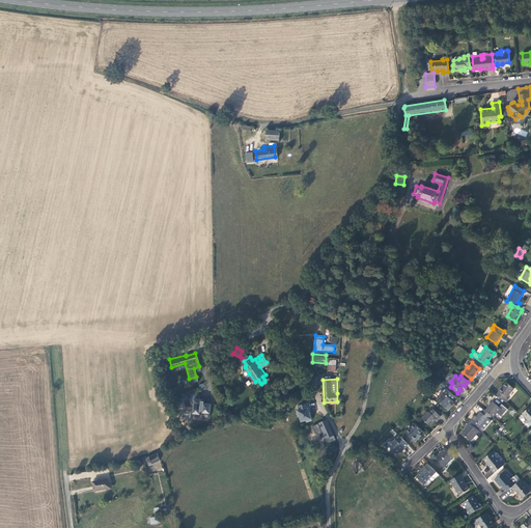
[(499,390),(496,394),(503,400),(506,397),(513,388),(505,382),(501,387),(500,386),(498,390),(499,390)]
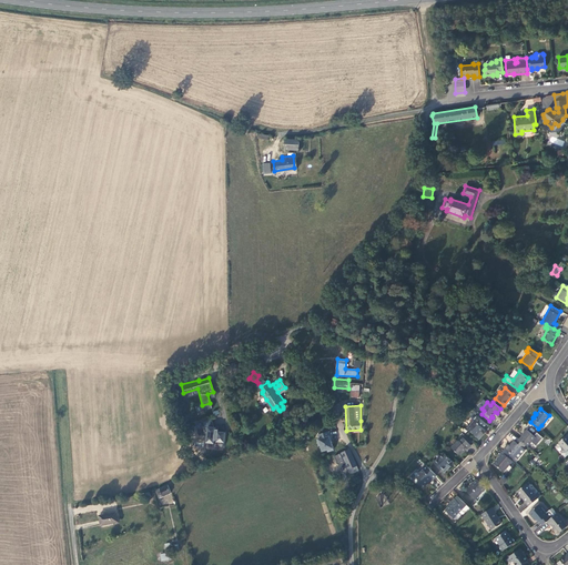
[(209,414),(200,416),(202,426),(205,426),(204,437),(211,437),(211,435),(214,436),(213,441),(221,442),(222,426),(216,426),(215,426),(212,426),(213,424),(213,422),(211,422),(209,414)]
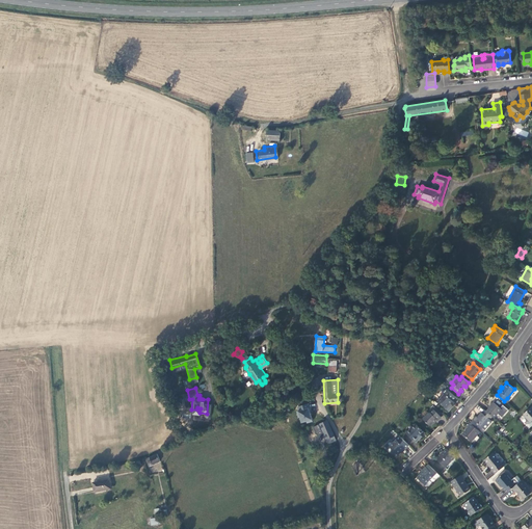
[(452,400),(455,397),(446,389),(443,393),(445,394),(441,398),(439,396),(435,400),(446,408),(451,401),(454,403),(455,402),(452,400)]
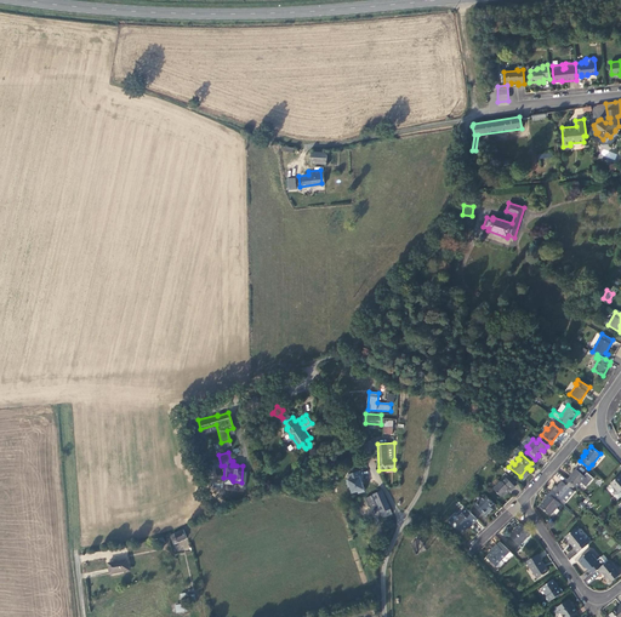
[(573,474),(568,480),(574,486),(576,487),(585,476),(575,469),(571,473),(573,474)]
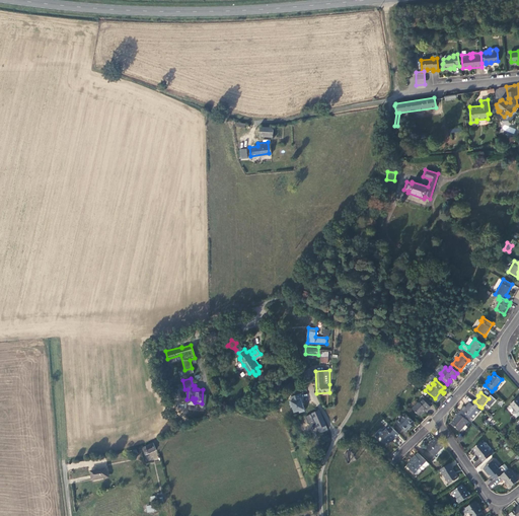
[(291,395),(279,399),(280,404),(292,400),(291,395)]
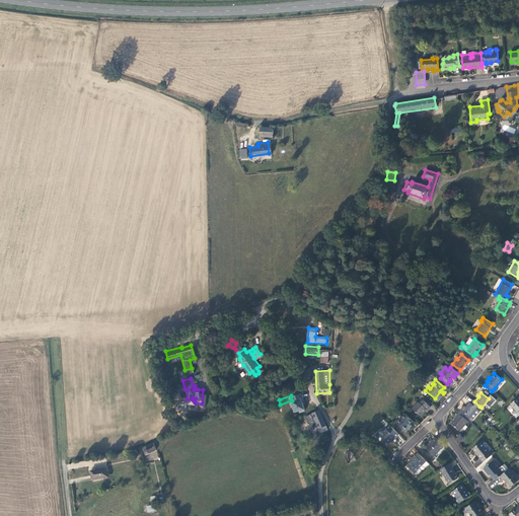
[(518,398),(517,397),(510,404),(517,412),(518,411),(518,398)]
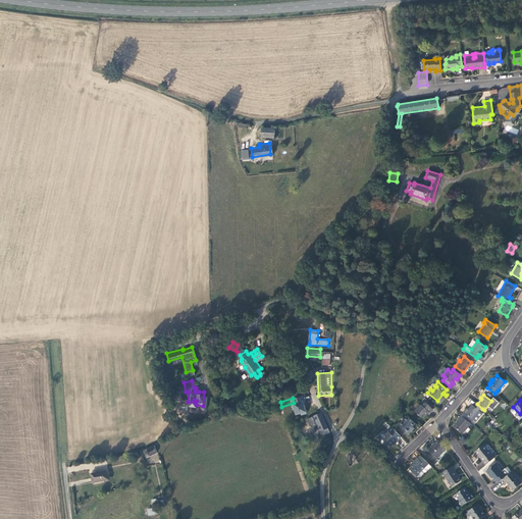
[(429,412),(432,409),(425,402),(422,405),(420,404),(414,410),(421,417),(424,417),(429,412)]
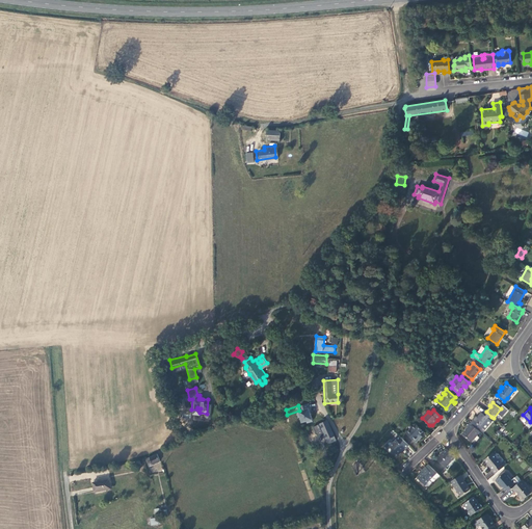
[(476,416),(470,423),(479,431),(482,428),(481,427),(488,419),(489,419),(491,417),(486,412),(484,410),(481,413),(481,412),(477,417),(476,416)]
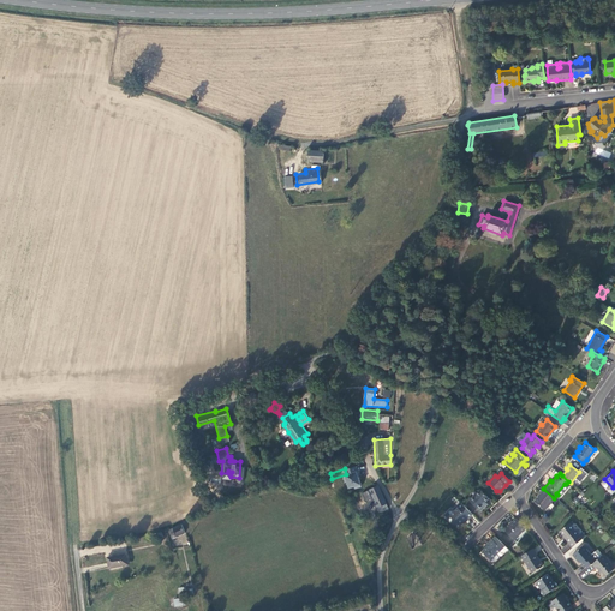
[(374,485),(364,489),(372,513),(382,508),(374,485)]
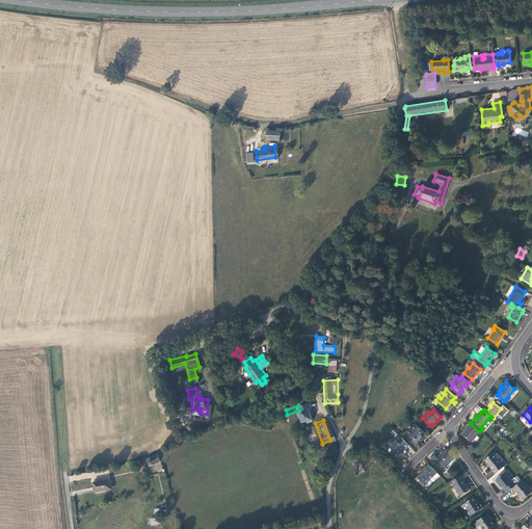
[(420,434),(423,430),(416,423),(406,433),(416,442),(422,435),(420,434)]
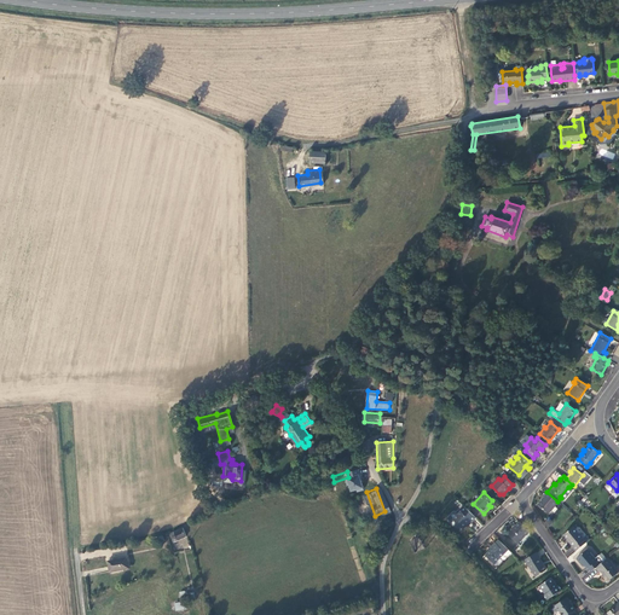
[(544,495),(538,504),(548,512),(557,502),(547,492),(543,495),(544,495)]
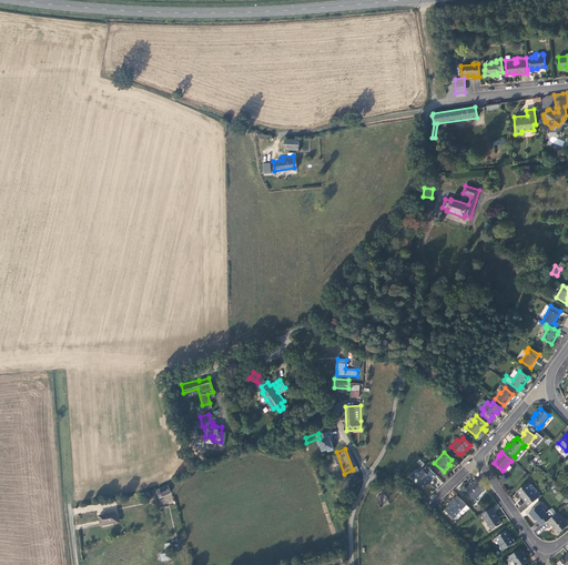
[(433,478),(436,475),(426,466),(419,472),(418,471),(416,471),(412,475),(412,477),(416,483),(419,481),(424,485),(430,478),(433,482),(434,481),(433,478)]
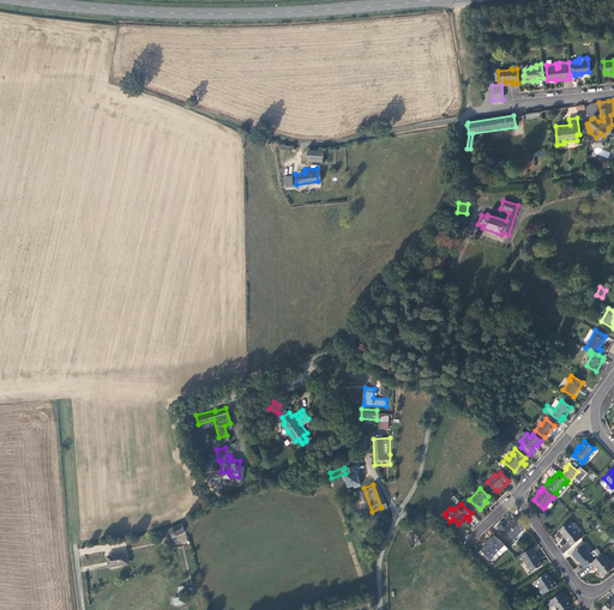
[(509,525),(504,530),(513,538),(517,533),(517,535),(524,526),(515,518),(511,521),(512,523),(509,525)]
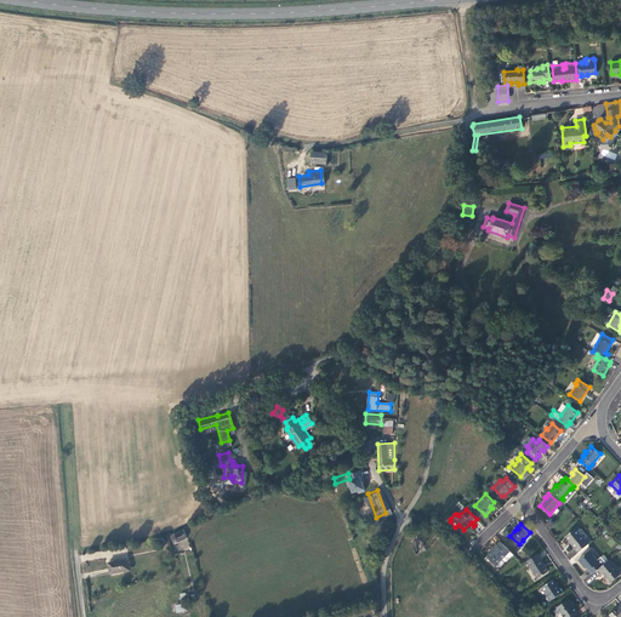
[(181,527),(167,532),(171,541),(183,536),(181,527)]
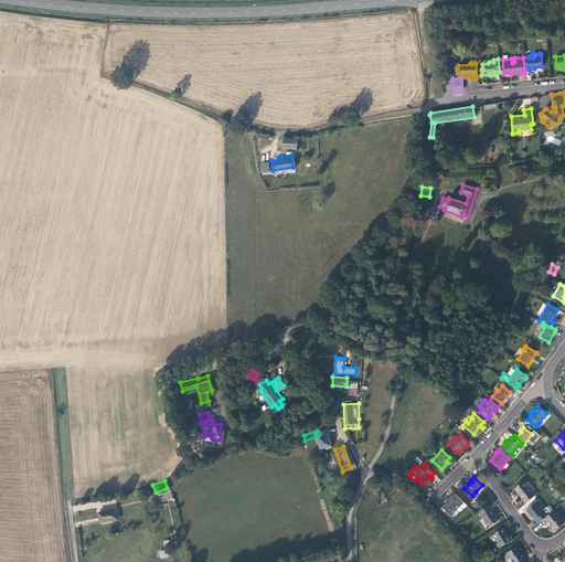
[(522,500),(525,504),(535,496),(523,481),(514,488),(520,495),(520,496),(523,499),(522,500)]
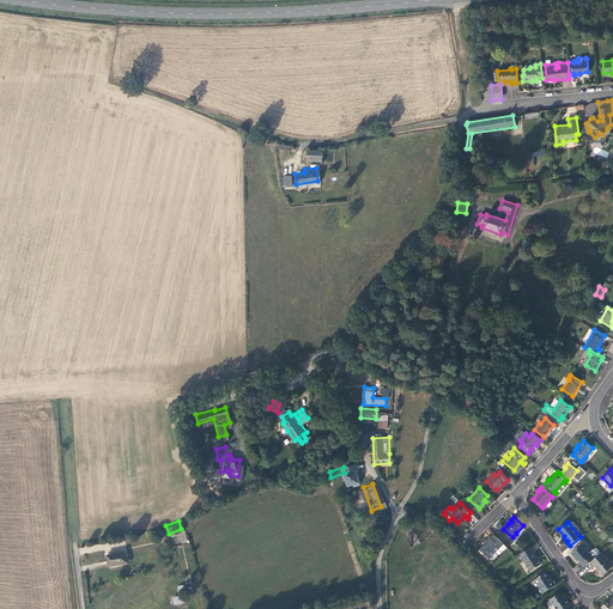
[(487,542),(481,549),(490,558),(496,553),(498,555),(499,554),(507,547),(493,534),(486,542),(487,542)]
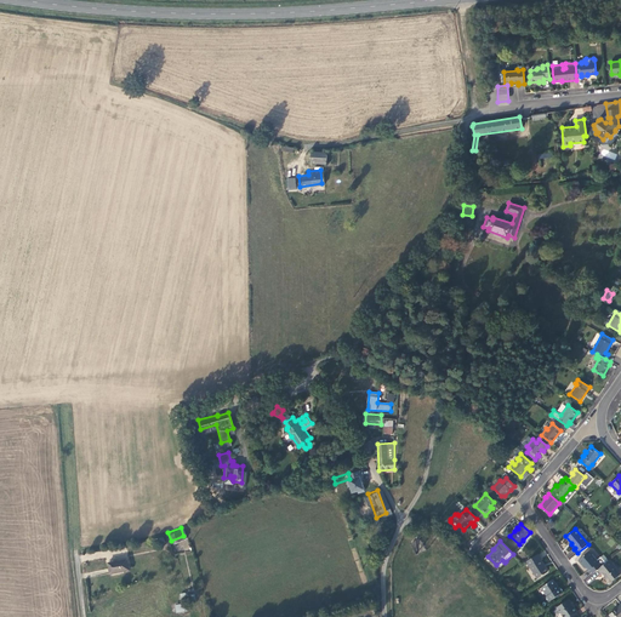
[(590,570),(593,573),(597,570),(602,566),(590,550),(577,560),(582,566),(584,565),(588,571),(590,570)]
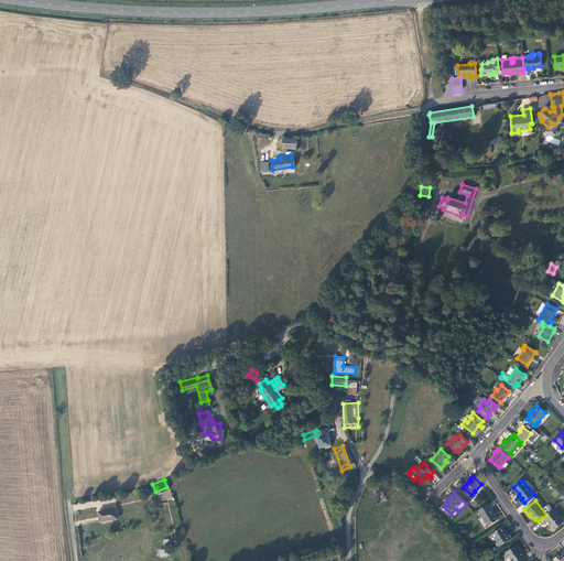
[(491,508),(488,504),(478,510),(488,526),(497,520),(492,514),(492,513),(490,509),(491,508)]
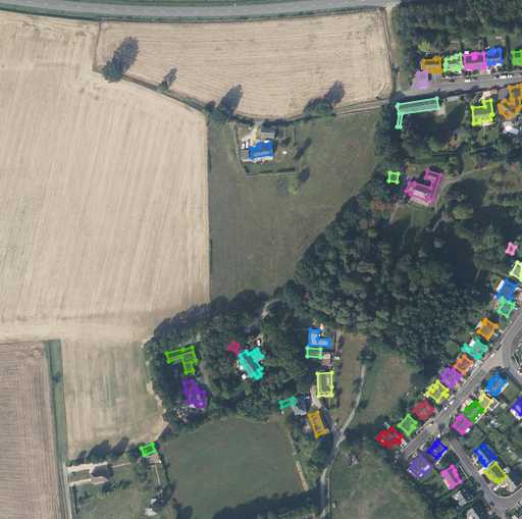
[(104,469),(88,472),(90,481),(106,478),(104,469)]
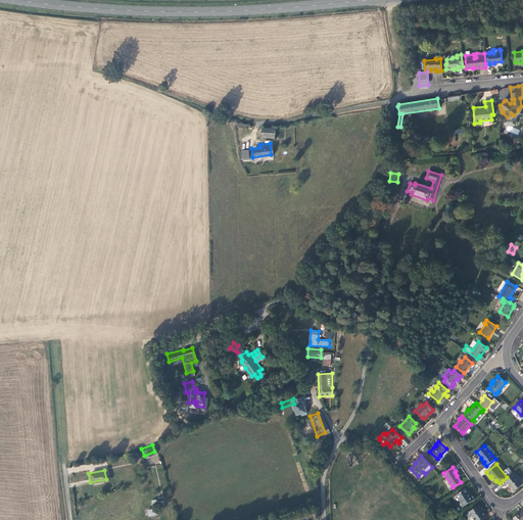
[(514,488),(515,489),(522,483),(519,479),(519,478),(514,471),(507,477),(503,480),(506,484),(507,483),(510,486),(512,489),(514,488)]
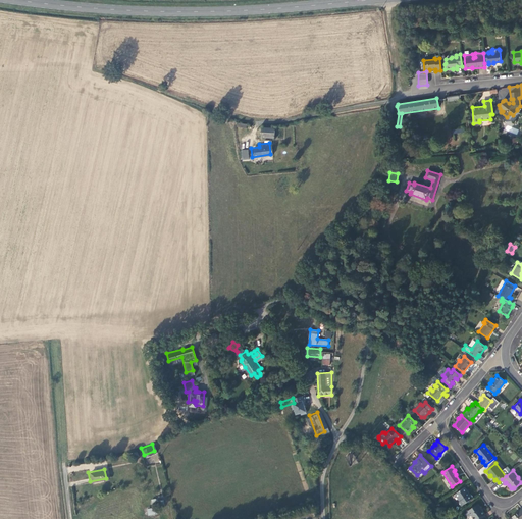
[(469,495),(465,487),(455,495),(460,501),(458,502),(461,506),(474,498),(471,494),(469,495)]
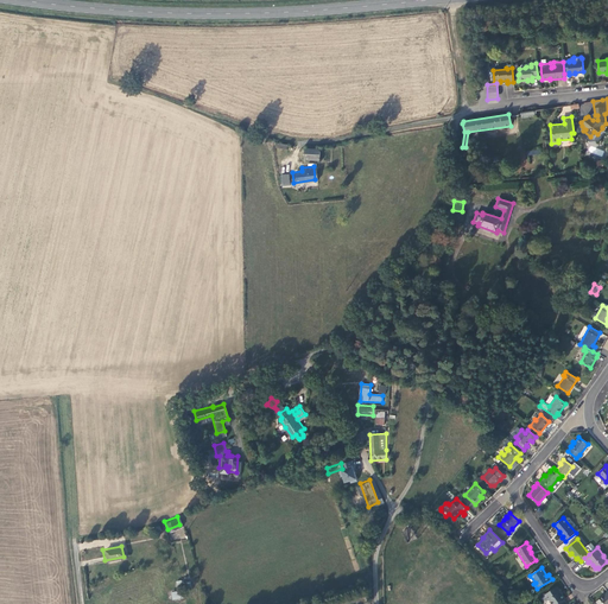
[(177,579),(173,579),(173,584),(178,583),(179,587),(189,585),(188,579),(183,580),(182,577),(178,578),(179,582),(178,582),(177,579)]
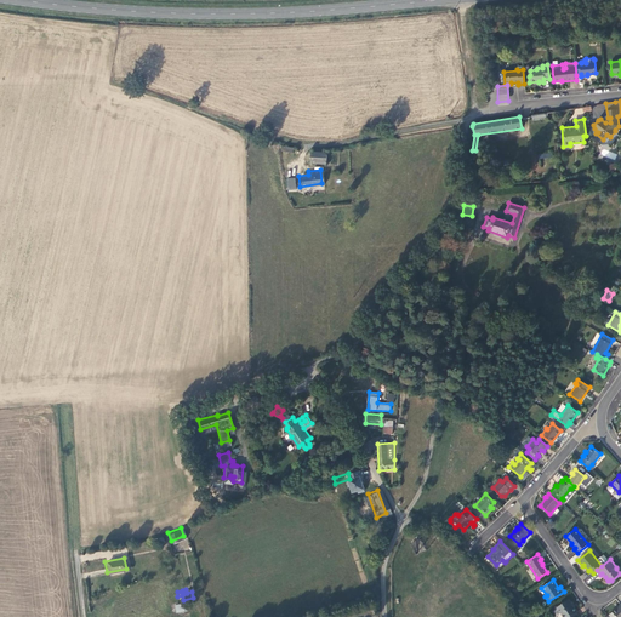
[(576,611),(569,599),(557,607),(557,612),(562,613),(563,616),(576,616),(579,616),(576,612),(576,611)]
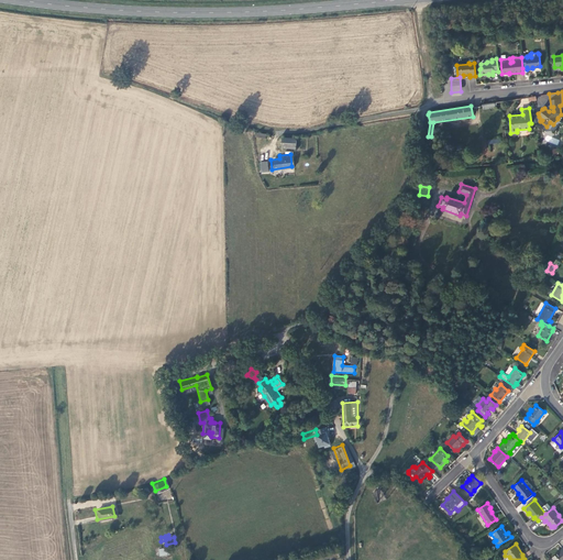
[(165,546),(157,548),(158,555),(166,553),(166,556),(176,553),(175,545),(165,546)]
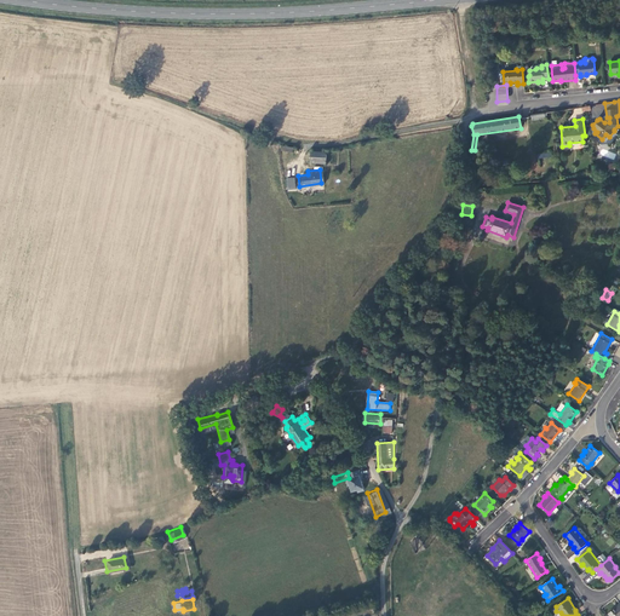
[(619,615),(619,602),(619,603),(619,604),(607,614),(608,615),(619,615)]
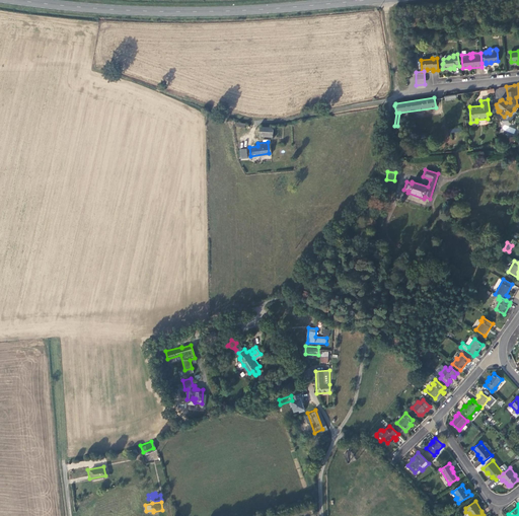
All buildings are outlined.
